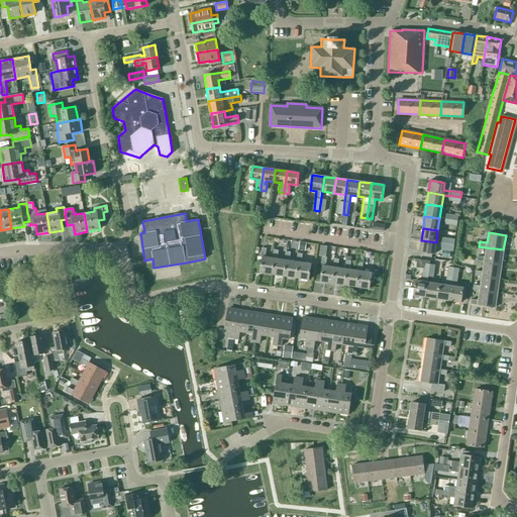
[(434,254),(435,247),(440,248),(453,250),(453,244),(441,243),(441,242),(436,242),(421,240),(419,251),(434,254)]
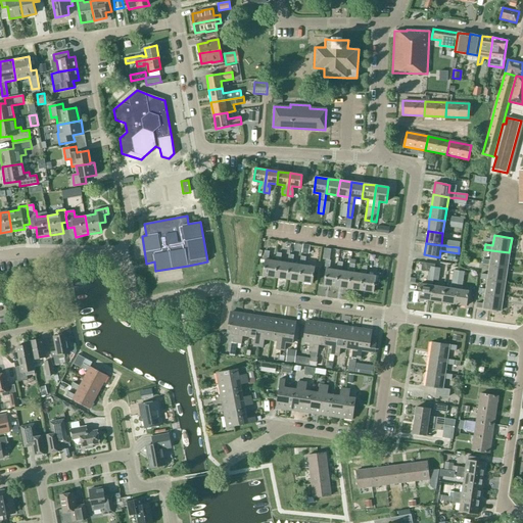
[(302,265),(299,265),(292,264),(293,255),(295,245),(290,244),(289,254),(287,263),(290,264),(287,280),(299,281),(302,265)]
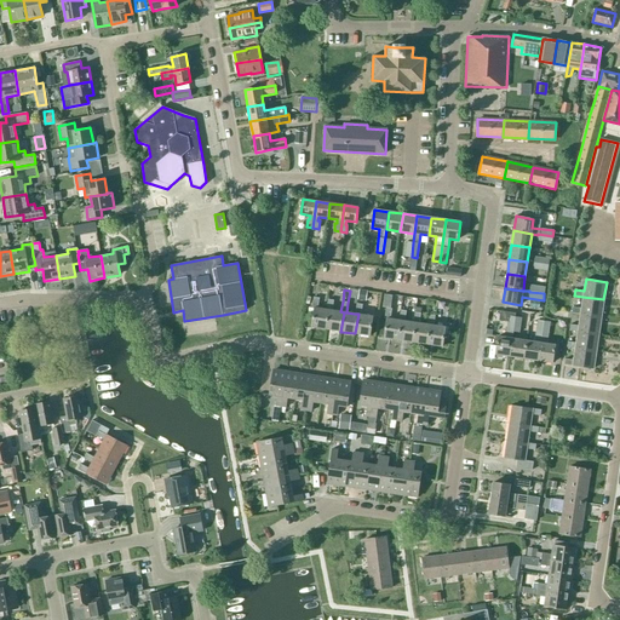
[(384,294),(382,308),(386,308),(390,309),(392,296),(384,294)]
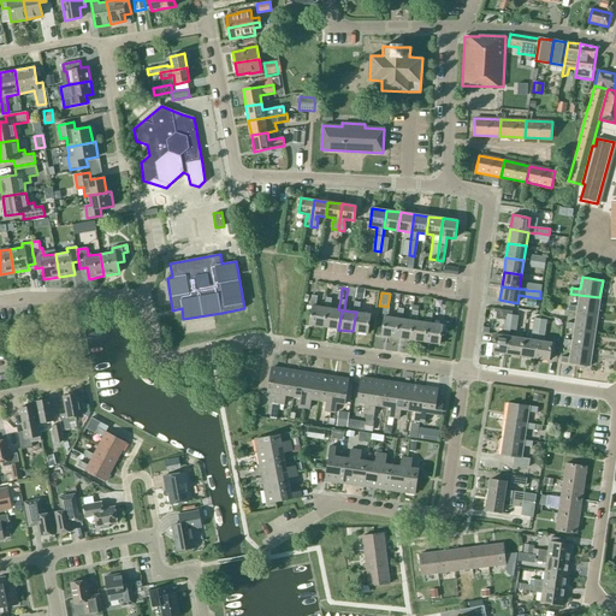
[(326,308),(325,308),(315,306),(318,296),(312,295),(311,306),(312,306),(309,325),(324,327),(326,308)]
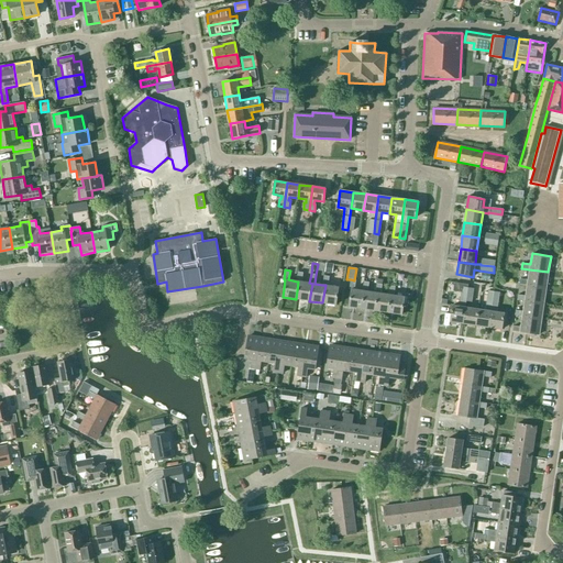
[(529,269),(528,280),(520,279),(519,284),(527,285),(545,288),(548,272),(529,269)]
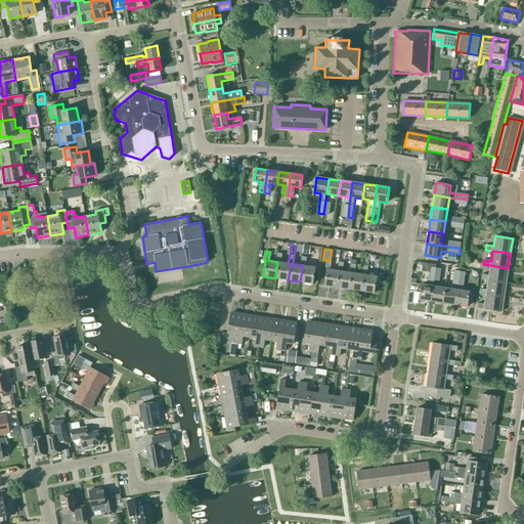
[(277,262),(275,278),(288,280),(291,264),(288,263),(280,262),(281,254),(277,253),(276,262),(277,262)]
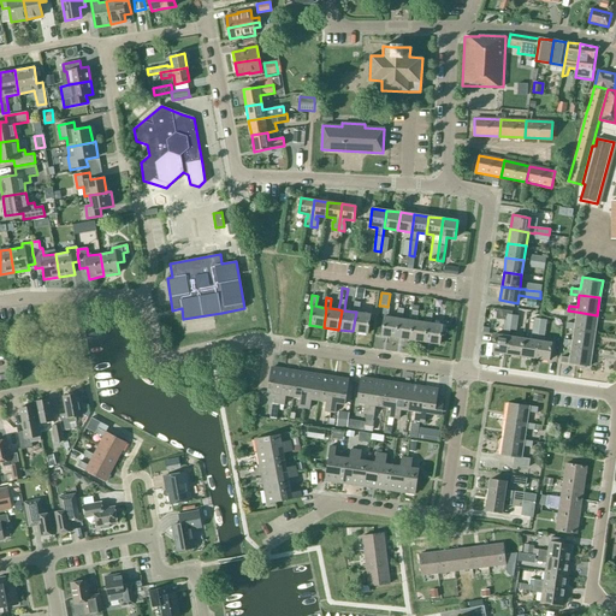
[(353,312),(356,312),(353,331),(367,333),(371,314),(359,313),(360,302),(355,302),(353,312)]
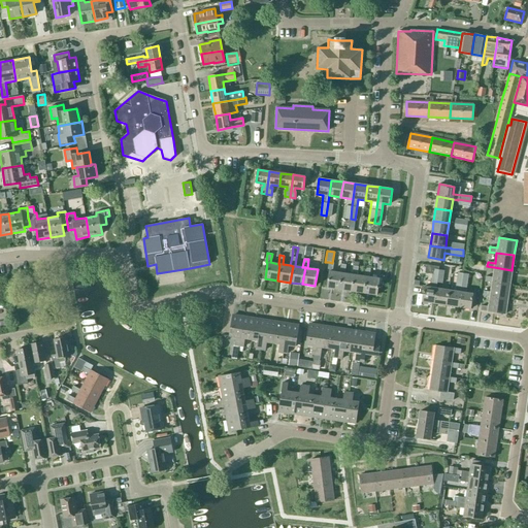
[(339,290),(341,273),(339,272),(332,271),(333,263),(332,263),(329,262),(328,271),(329,271),(327,288),(339,290)]
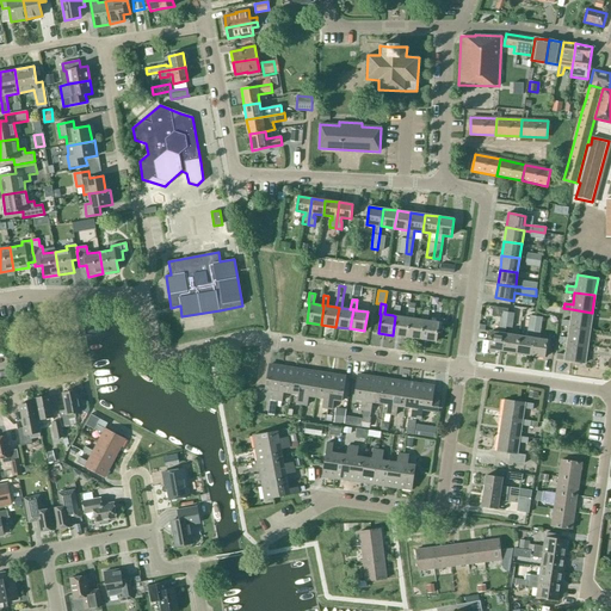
[(409,318),(407,318),(399,316),(400,307),(395,306),(393,315),(395,316),(393,335),(407,338),(409,318)]
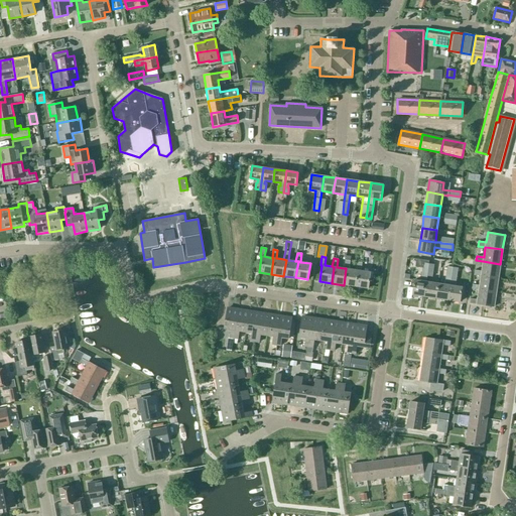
[(344,285),(356,286),(359,270),(356,270),(349,269),(350,261),(346,260),(344,268),(346,268),(344,285)]
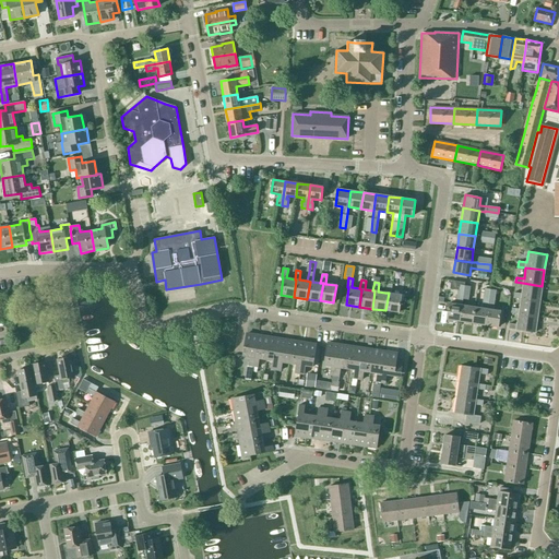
[(542,286),(523,283),(522,294),(514,293),(513,298),(521,299),(521,298),(539,301),(542,286)]
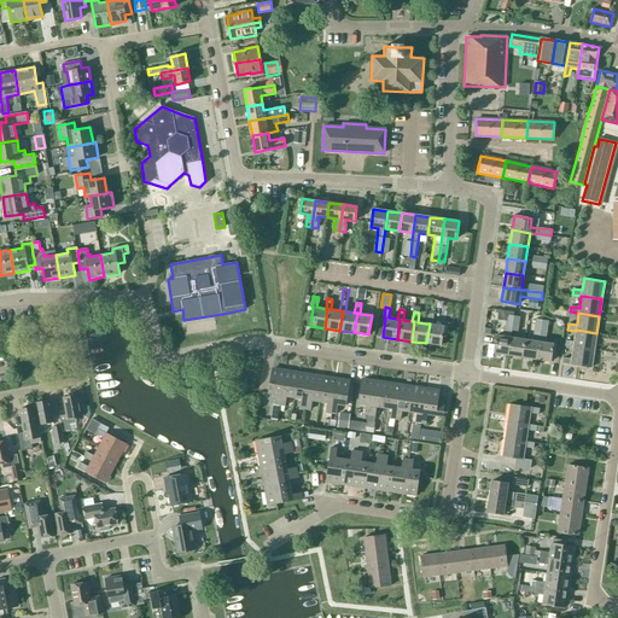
[(433,314),(427,314),(426,324),(430,324),(426,343),(441,345),(443,326),(432,325),(433,314)]
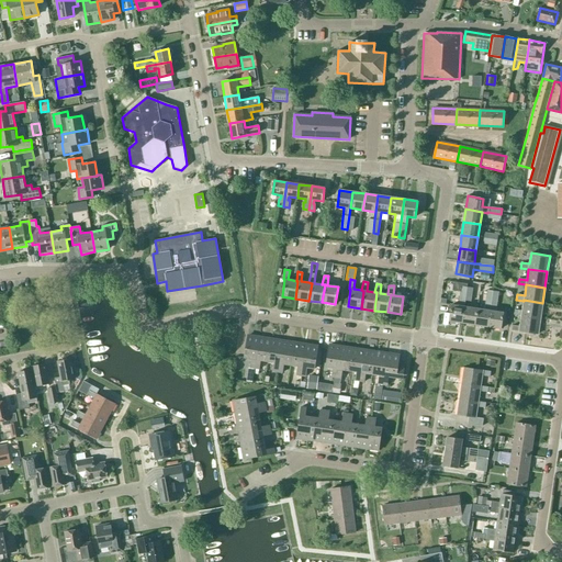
[(465,301),(468,288),(461,287),(459,306),(451,305),(449,321),(462,323),(464,307),(465,301)]
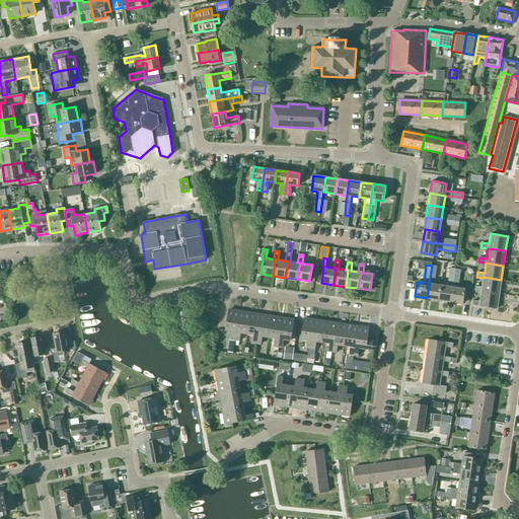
[(450,268),(448,281),(447,286),(441,285),(438,300),(450,302),(452,287),(455,269),(450,268)]
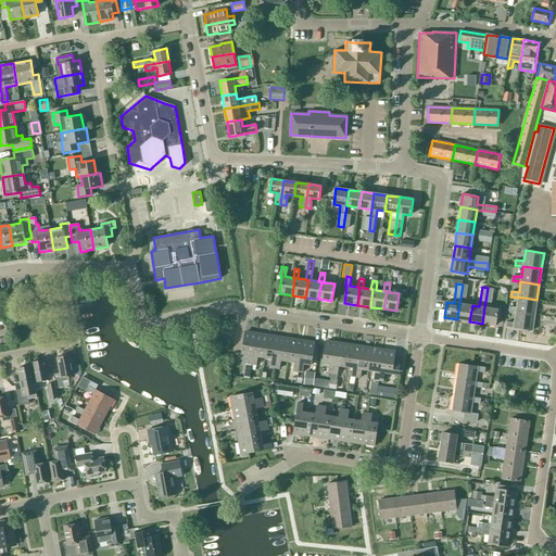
[(495,326),(497,310),(491,308),(493,289),(488,288),(484,307),(482,324),(495,326)]
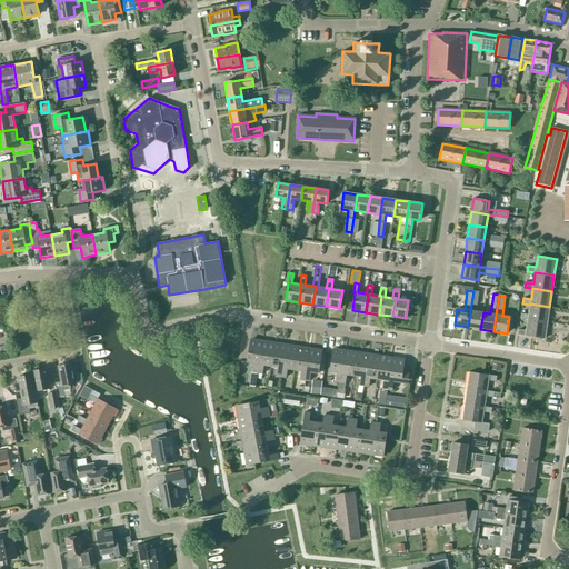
[(549,307),(530,303),(530,305),(529,315),(521,313),(520,319),(528,320),(547,322),(549,307)]
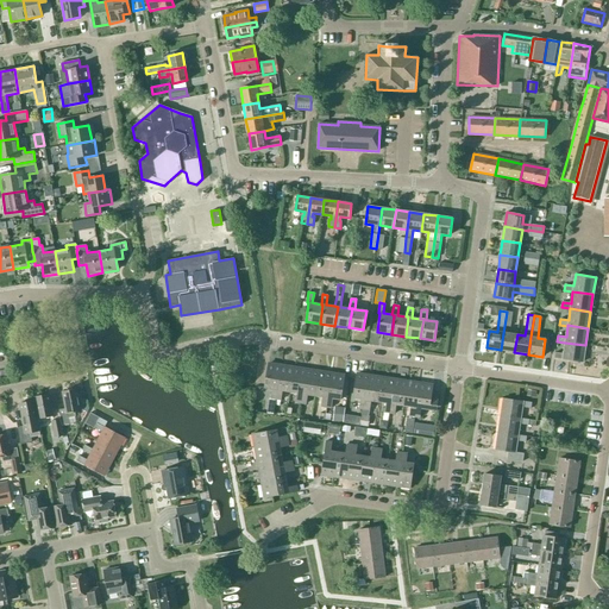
[(501,350),(514,352),(518,334),(503,333),(501,350)]
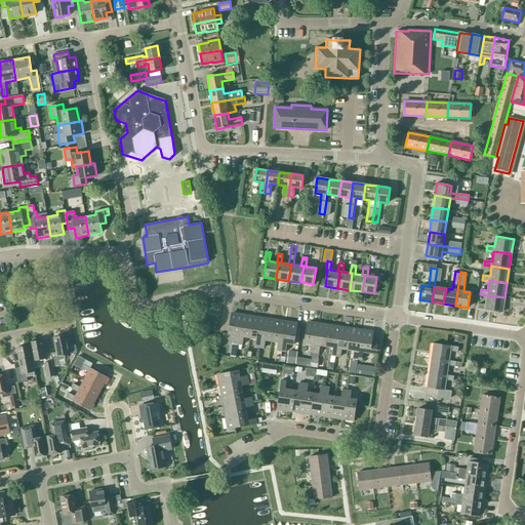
[(487,295),(486,305),(478,304),(478,309),(502,312),(505,297),(487,295)]
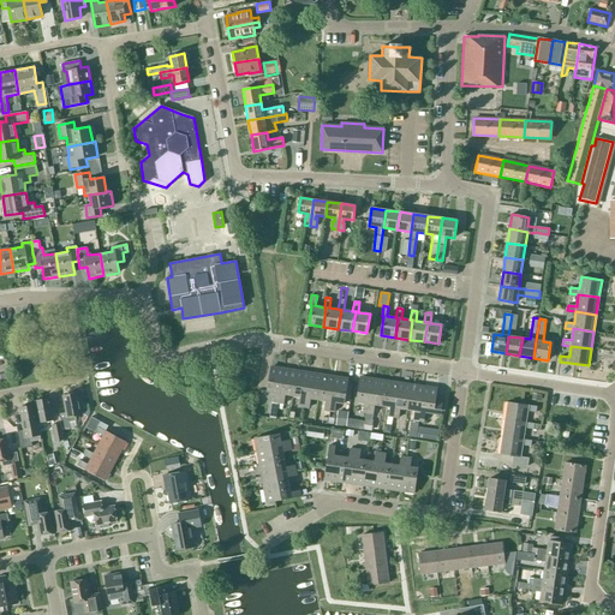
[(278,402),(279,402),(284,370),(270,368),(267,392),(275,393),(274,402),(278,402)]
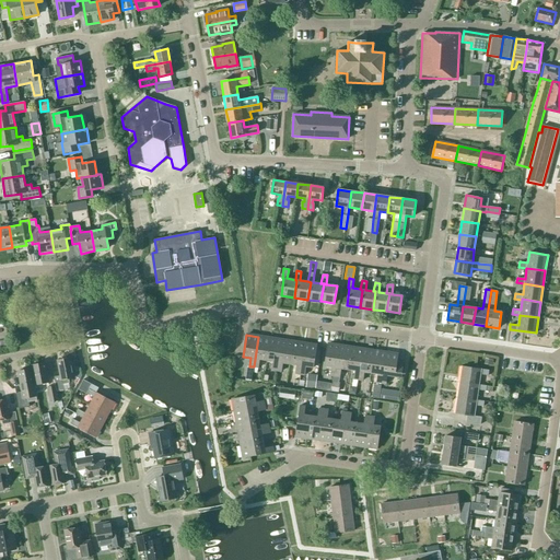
[(259,359),(267,360),(270,338),(258,337),(254,366),(258,368),(259,359)]
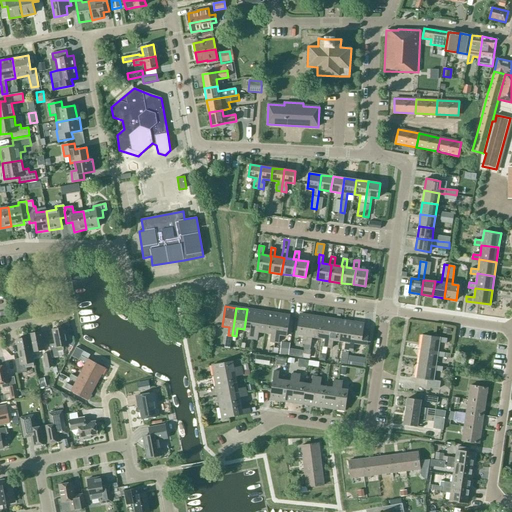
[(249,338),(253,339),(257,311),(247,309),(244,329),(250,330),(249,338)]
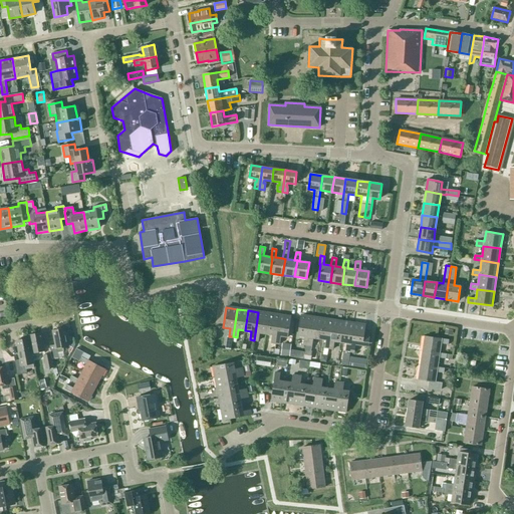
[(266,334),(269,313),(258,312),(254,340),(258,340),(259,333),(266,334)]
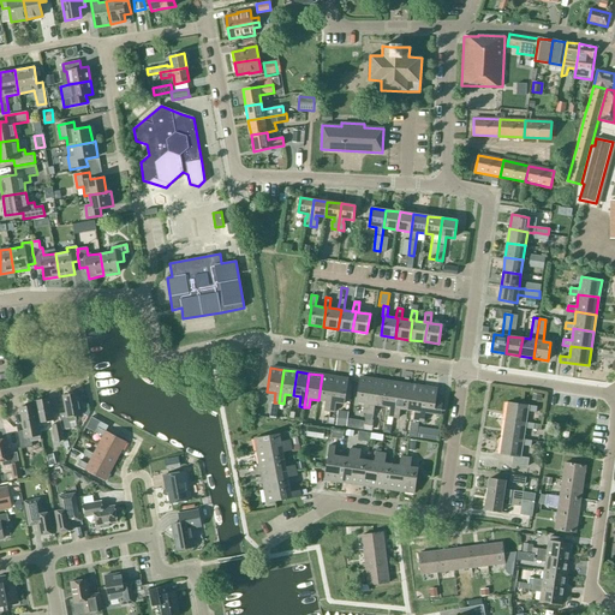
[(326,401),(324,410),(329,411),(335,377),(322,375),(318,400),(326,401)]
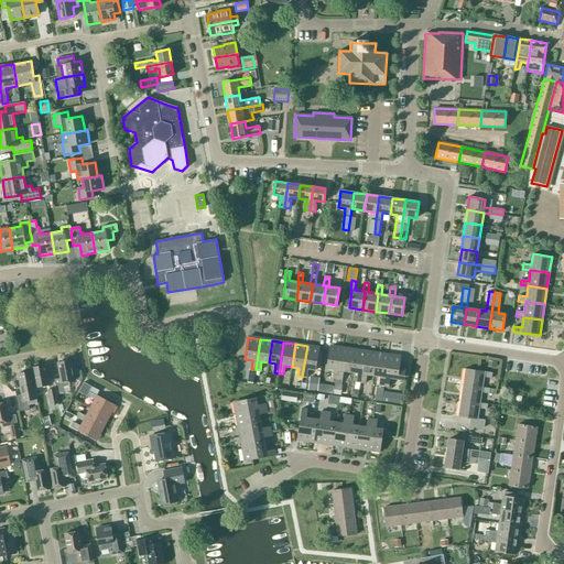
[(315,370),(318,348),(307,346),(302,377),(306,378),(308,369),(315,370)]
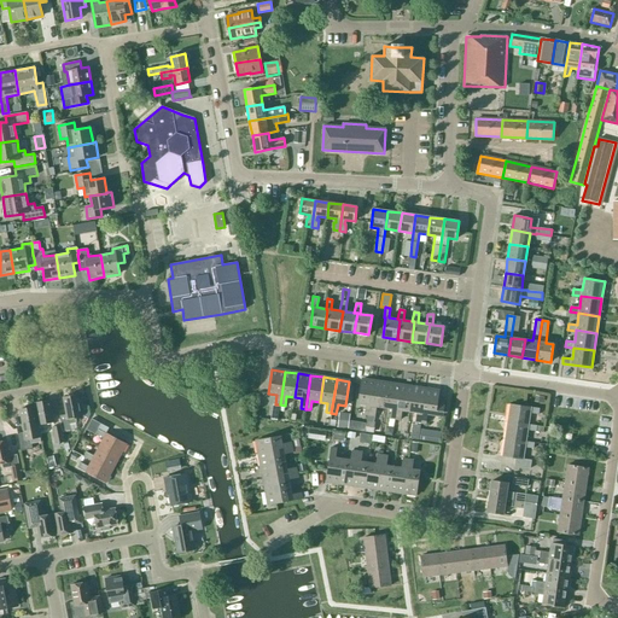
[(366,406),(365,415),(369,417),(374,383),(362,380),(359,404),(366,406)]
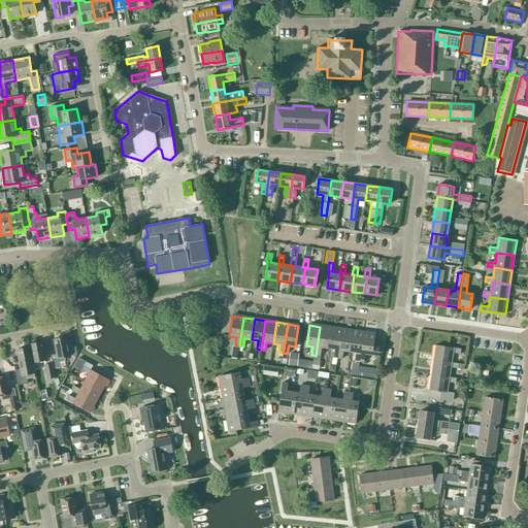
[(322,348),(328,349),(331,328),(320,327),(316,356),(321,356),(322,348)]
